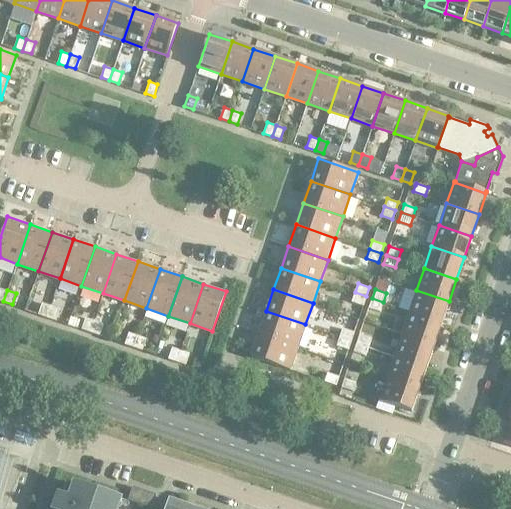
[(449,301),(416,290),(409,312),(442,323),(449,301)]
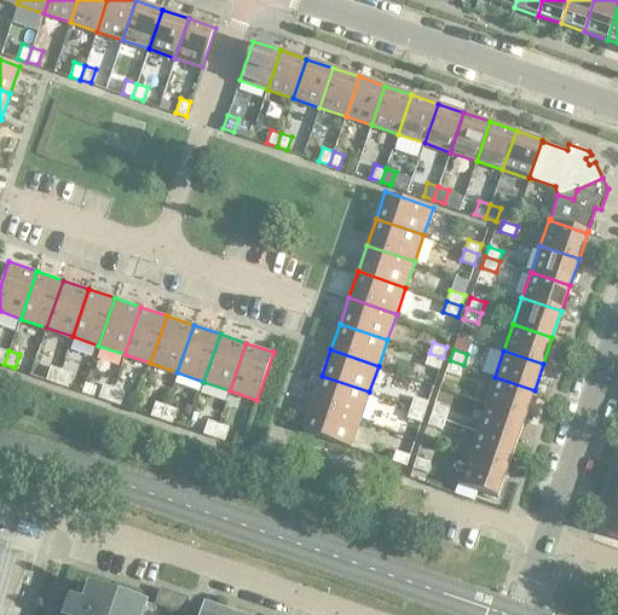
[(443,358),(429,353),(426,364),(439,369),(443,358)]
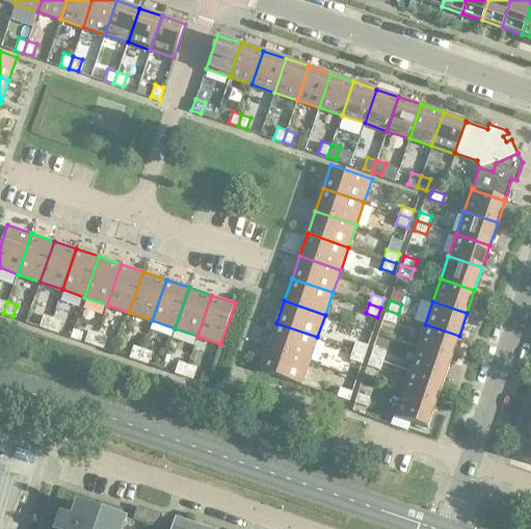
[(398,314),(387,310),(383,319),(395,323),(398,314)]
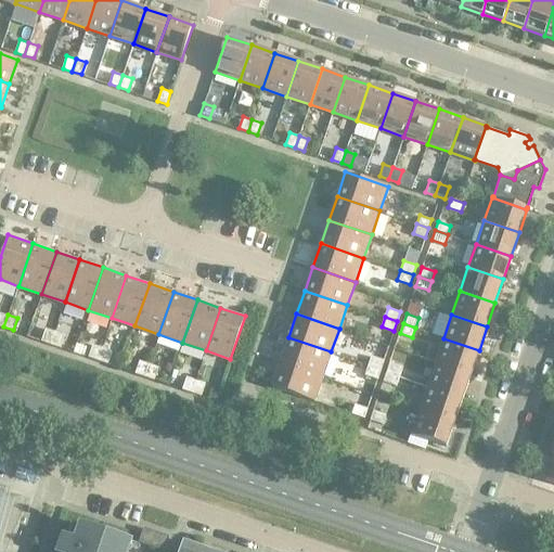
[(46,328),(41,339),(51,343),(55,331),(46,328)]
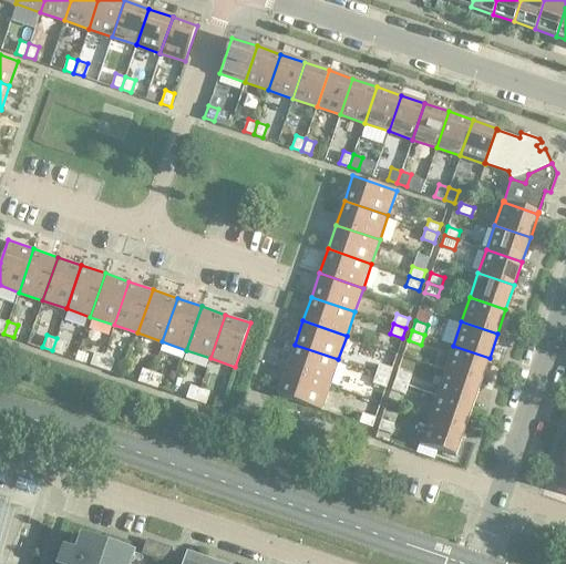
[(65,340),(57,338),(52,350),(62,354),(65,340)]
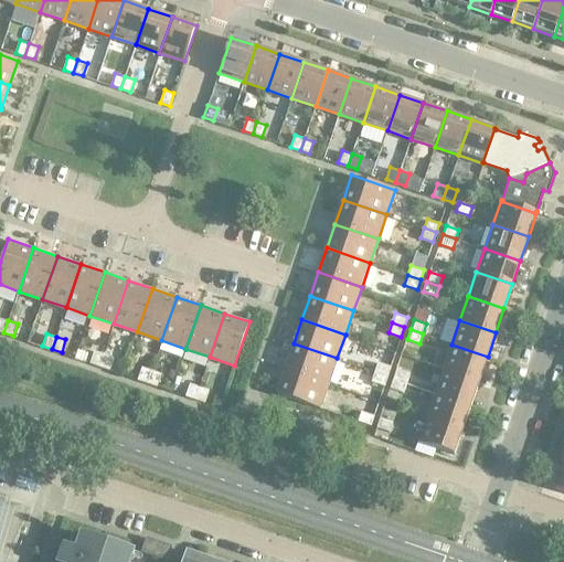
[(337,358),(294,343),(286,367),(329,382),(337,358)]
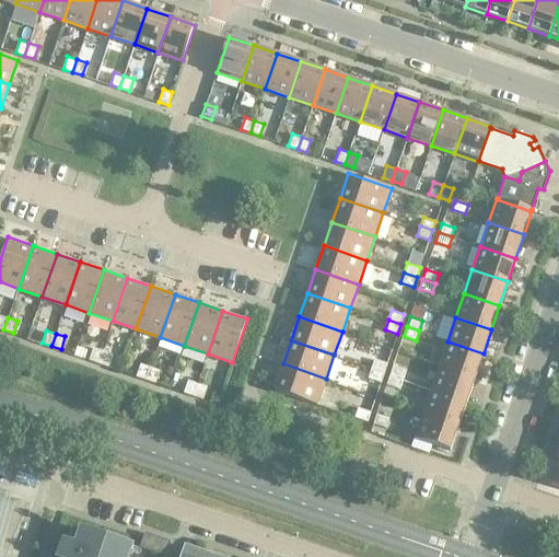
[(484,354),(447,341),(440,364),(475,376),(484,354)]
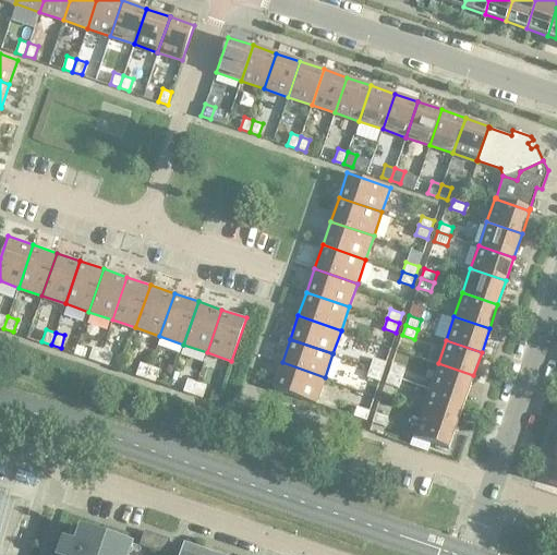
[(94,346),(89,358),(98,361),(103,348),(94,346)]
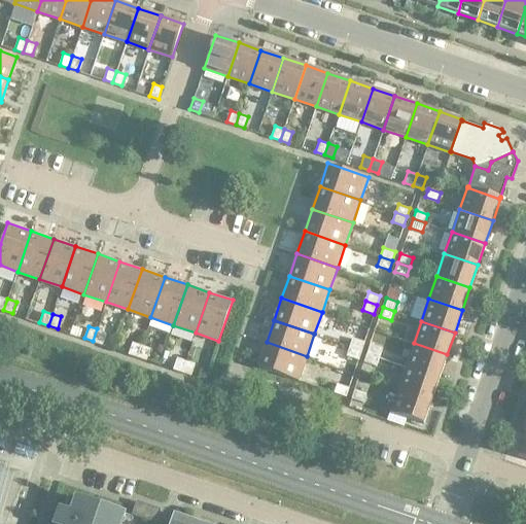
[(106,332),(97,328),(93,341),(102,344),(106,332)]
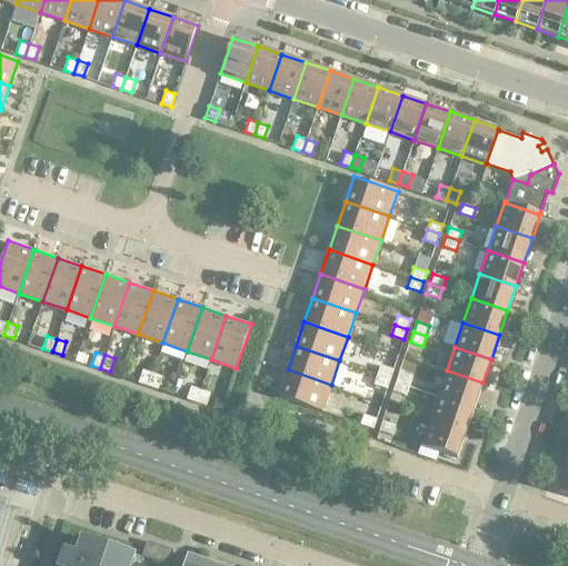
[(381,364),(378,374),(390,378),(394,368),(381,364)]
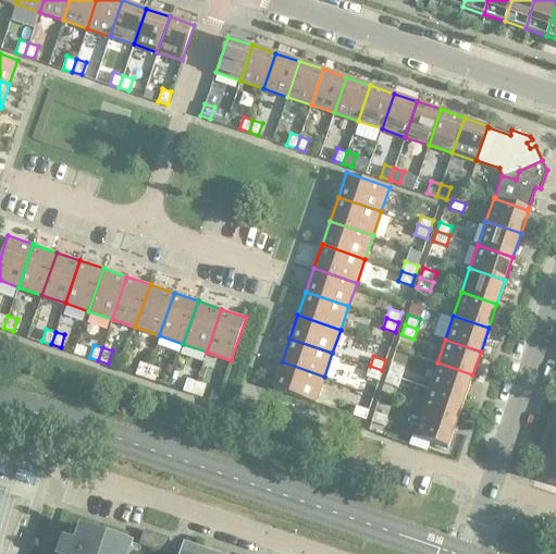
[(140,360),(136,373),(145,377),(149,364),(140,360)]
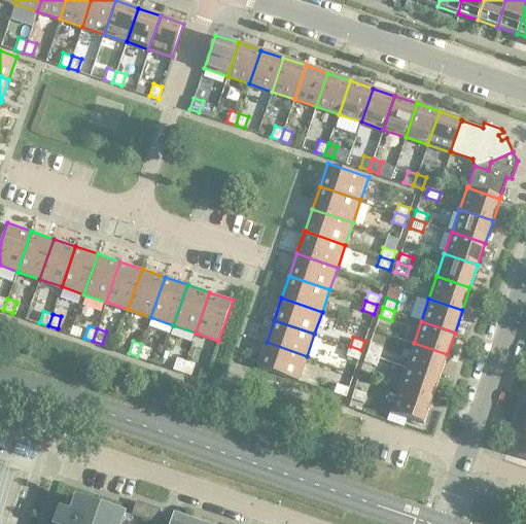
[(307,356),(267,342),(258,365),(299,380),(307,356)]
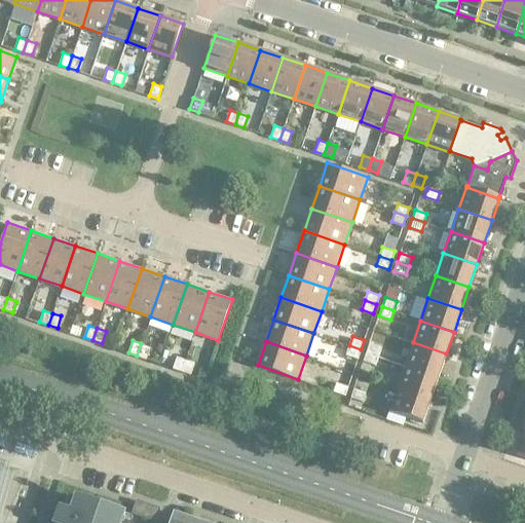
[(370,342),(367,351),(378,355),(381,346),(370,342)]
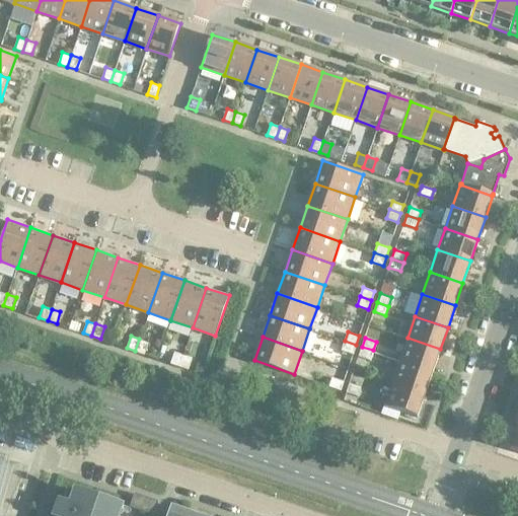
[(440,349),(408,338),(399,360),(433,371),(440,349)]
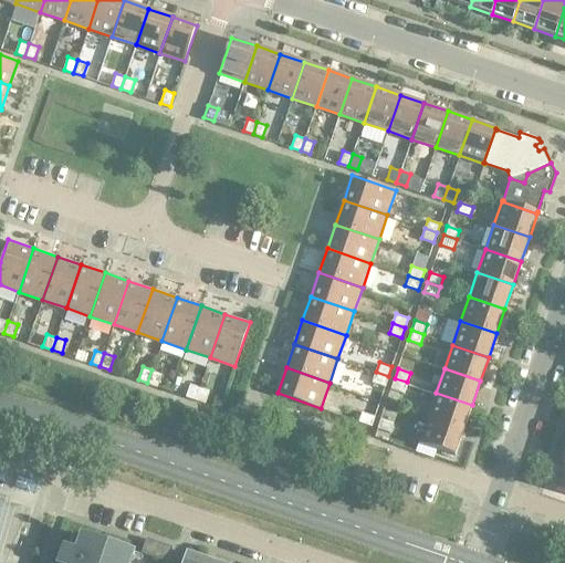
[(161,373),(152,369),(147,383),(157,386),(161,373)]
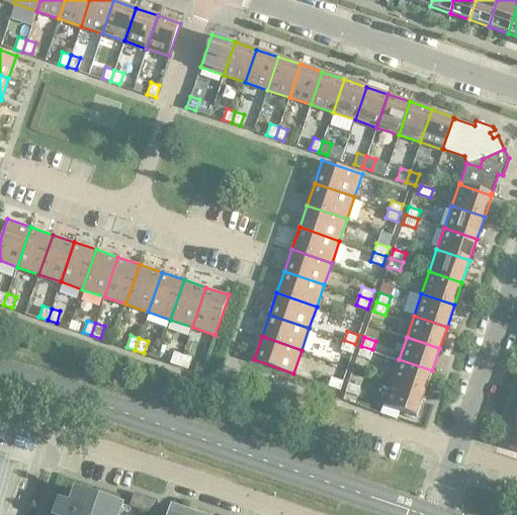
[(355,344),(344,340),(341,349),(352,352),(355,344)]
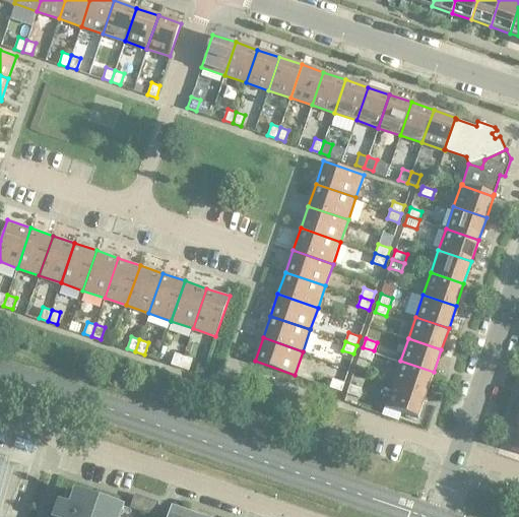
[(374,350),(363,347),(360,356),(371,360),(374,350)]
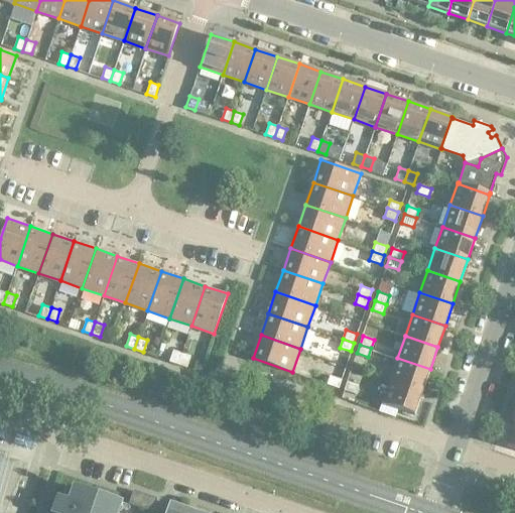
[(173,349),(169,361),(178,363),(182,352),(173,349)]
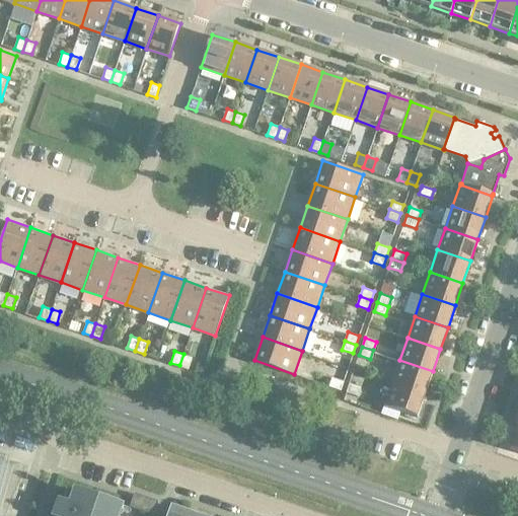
[(192,357),(183,354),(179,365),(189,368),(192,357)]
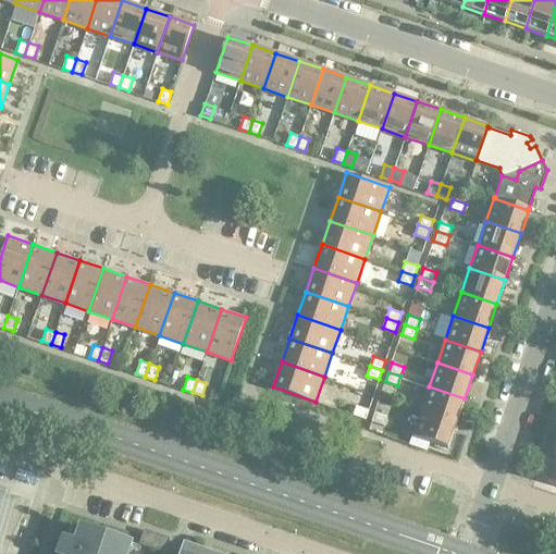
[(465,398),(429,386),(421,409),(456,421),(465,398)]
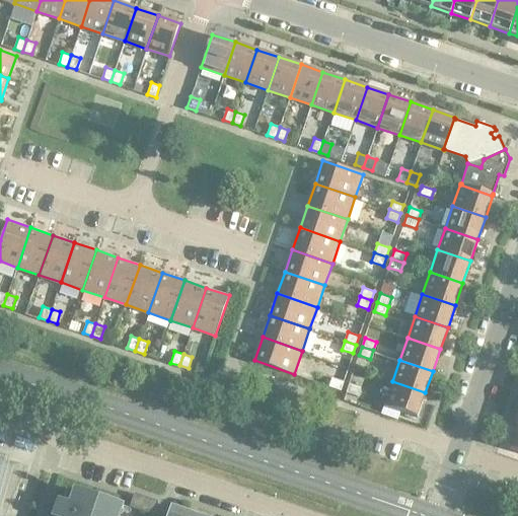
[(331,377),(329,385),(341,389),(344,381),(331,377)]
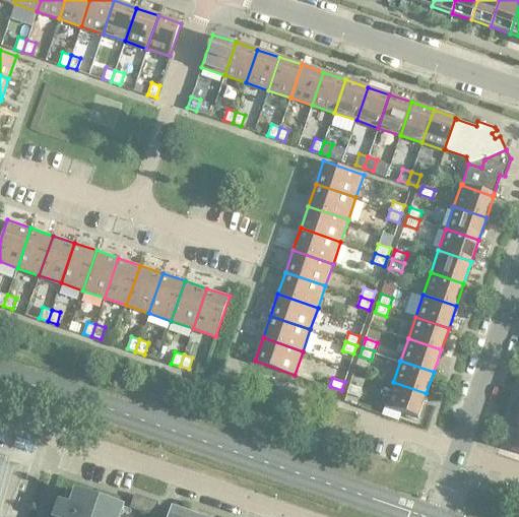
[(426,393),(393,382),(385,405),(418,416),(426,393)]
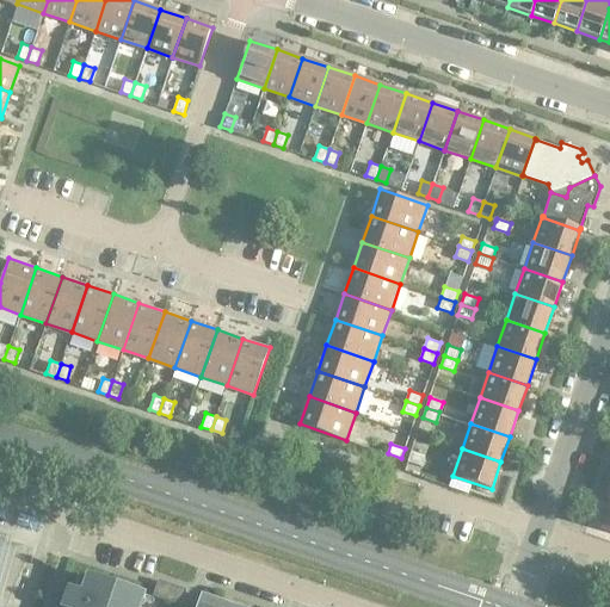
[(411,450),(408,460),(421,465),(425,454),(411,450)]
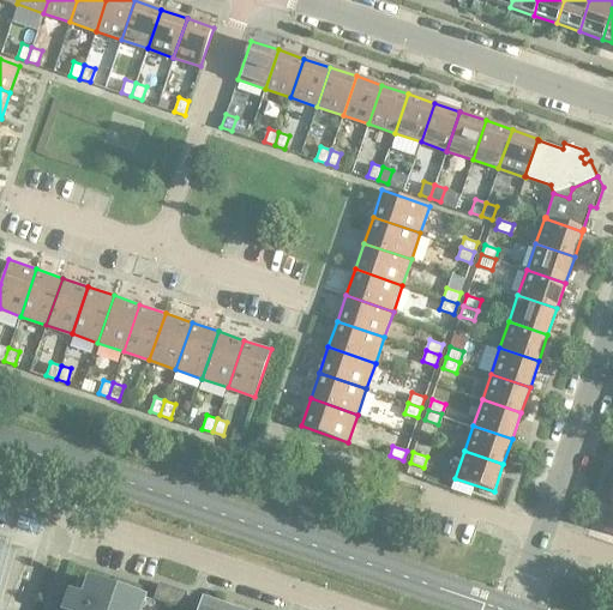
[(98,583),(90,580),(85,596),(76,592),(74,593),(68,597),(67,601),(66,604),(68,609),(139,609),(144,598),(106,585),(106,583),(98,580),(98,583)]
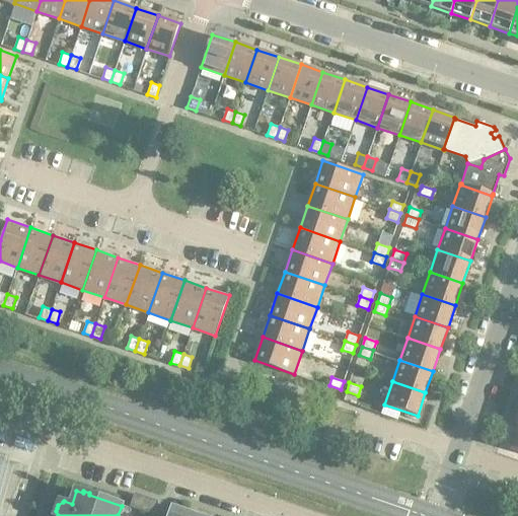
[(158,500),(135,492),(130,505),(154,513),(158,500)]
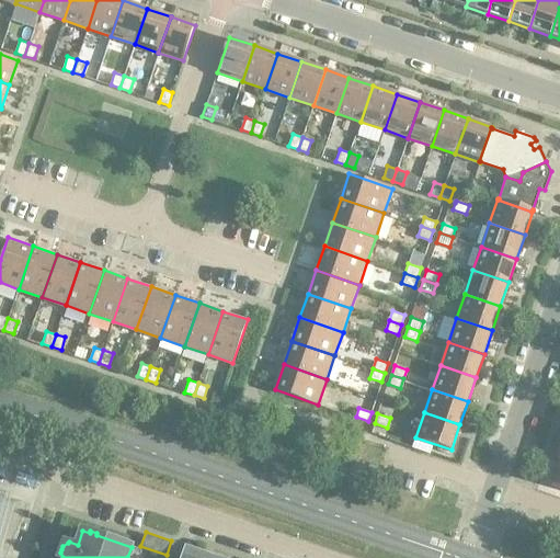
[(209,557),(210,556),(187,548),(183,557),(209,557)]
